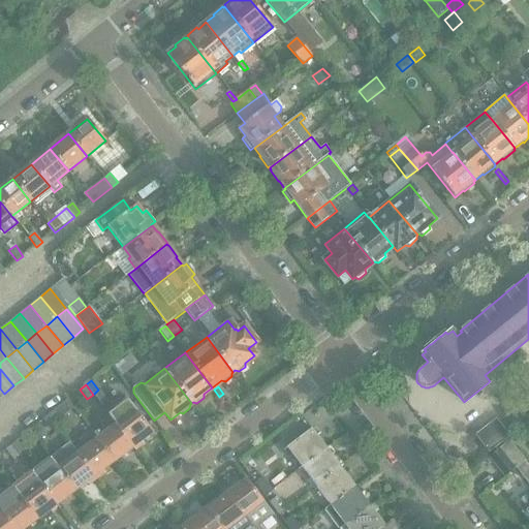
[(137,413),(138,413),(128,399),(107,414),(116,425),(132,447),(152,432),(137,413)]
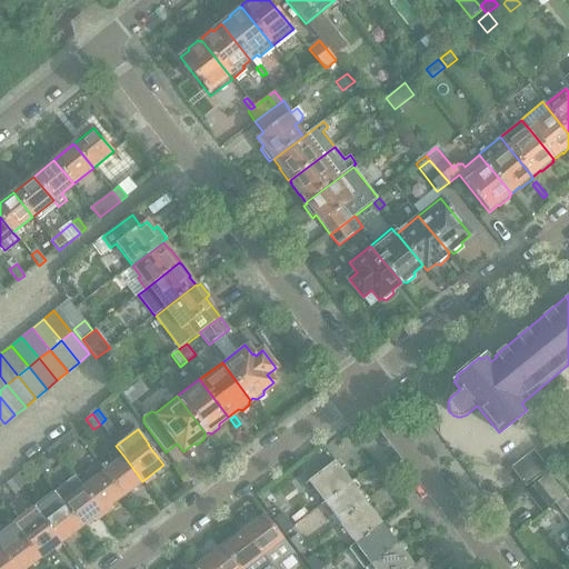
[(53,461),(60,457),(52,447),(46,451),(53,461)]
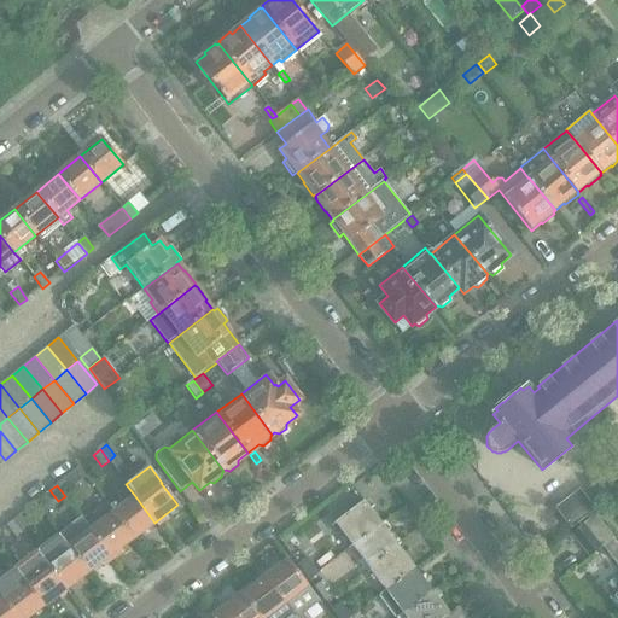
[(594,509),(578,490),(554,508),(570,529),(594,509)]
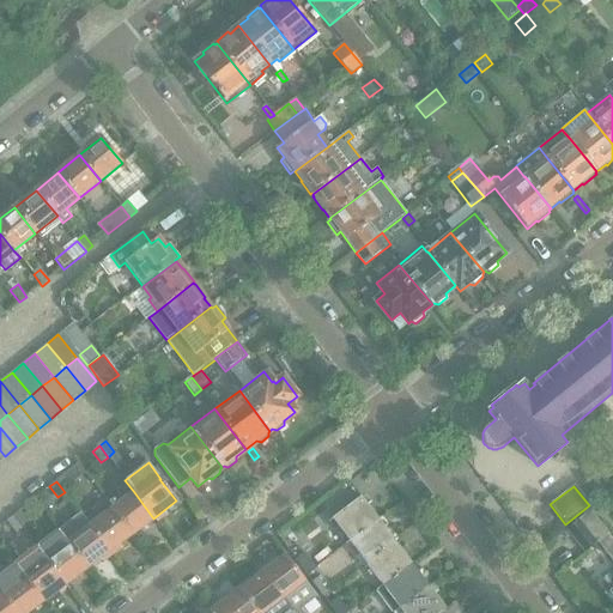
[(132,535),(153,519),(134,492),(111,509),(132,535)]
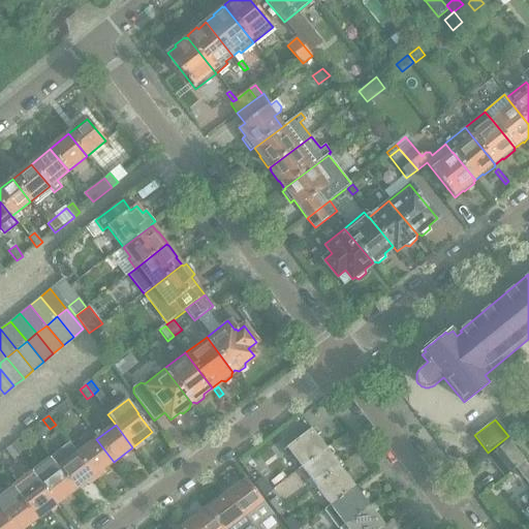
[(301,467),(325,448),(310,429),(286,447),(301,467)]
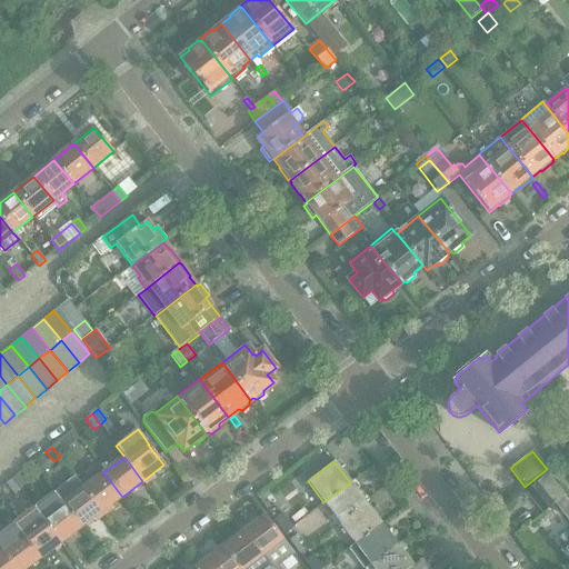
[(122,497),(103,472),(98,465),(86,473),(88,476),(79,482),(101,512),(122,497)]
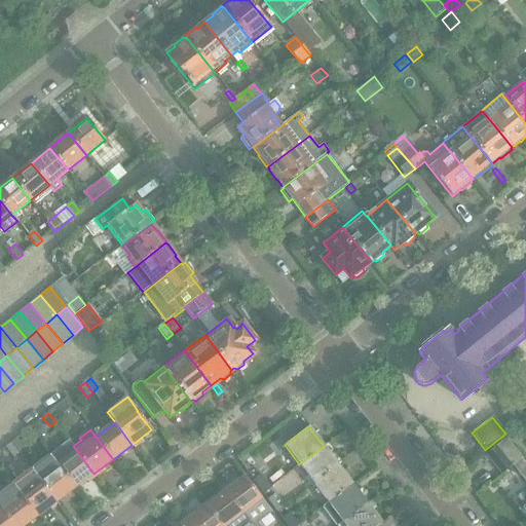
[(19,453),(24,449),(16,439),(11,443),(19,453)]
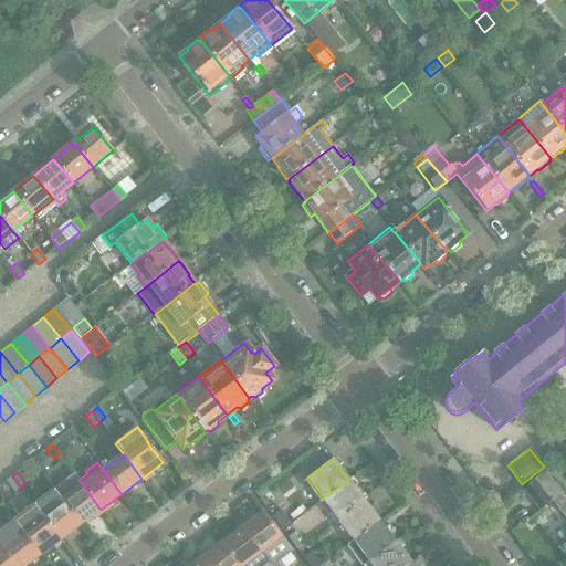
[(524,489),(531,498),(552,482),(545,472),(524,489)]
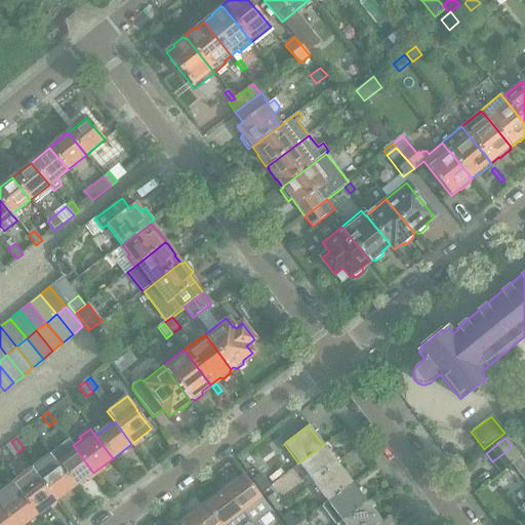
[(93,473),(73,445),(69,440),(50,453),(52,455),(51,455),(57,465),(75,487),(93,473)]
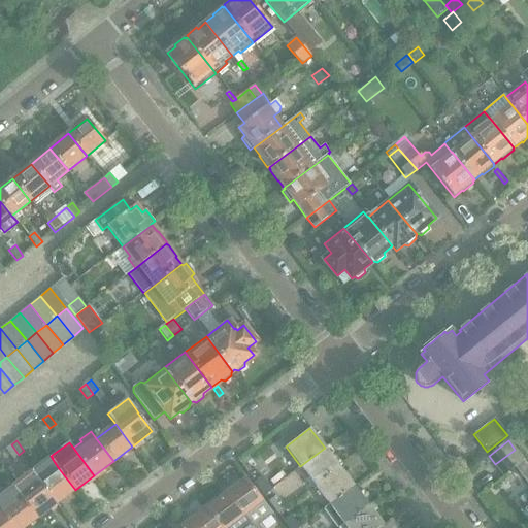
[(12,459),(19,455),(11,444),(5,449),(12,459)]
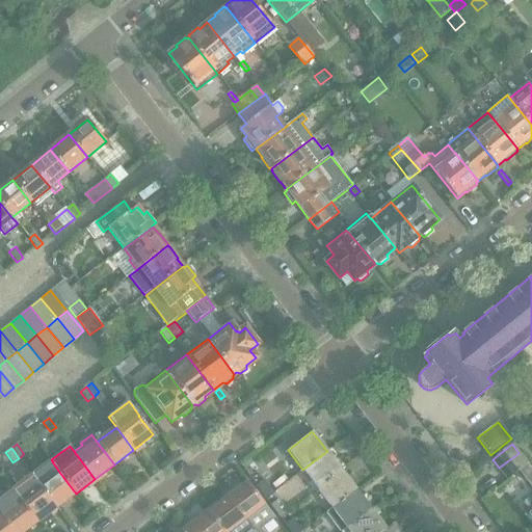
[(317,488),(342,470),(327,451),(302,470),(317,488)]
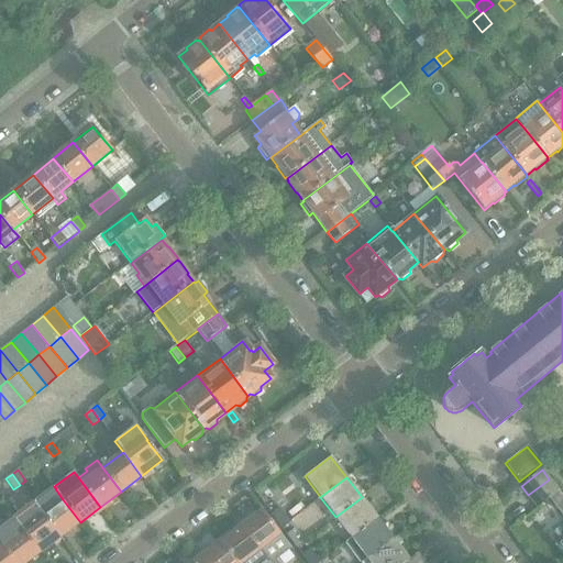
[(550,481),(529,496),(538,507),(550,498),(559,492),(555,487),(550,481)]
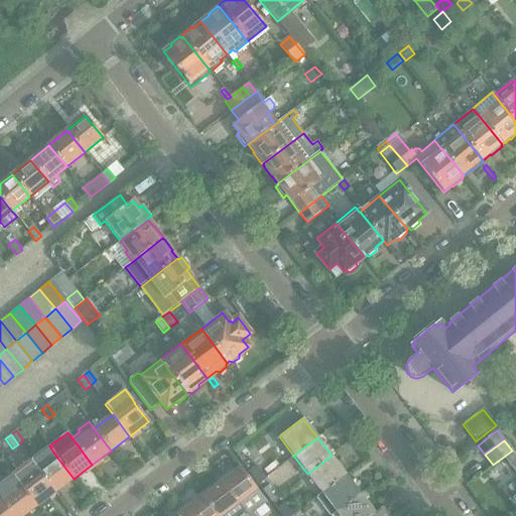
[(74,479),(56,457),(50,447),(31,462),(37,471),(54,493),(74,479)]
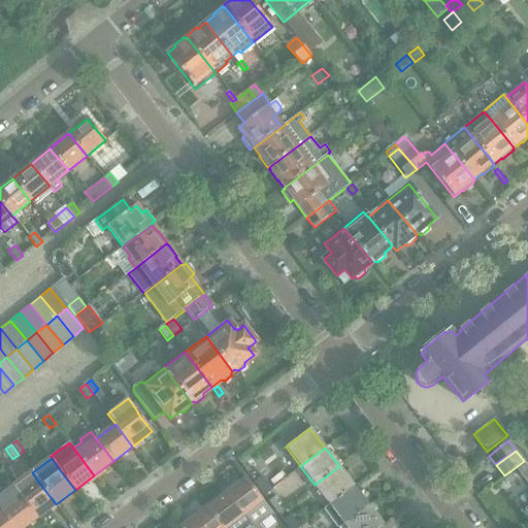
[(527,466),(524,461),(516,467),(527,483),(527,488),(527,489),(527,501),(524,505),(527,510),(527,466)]
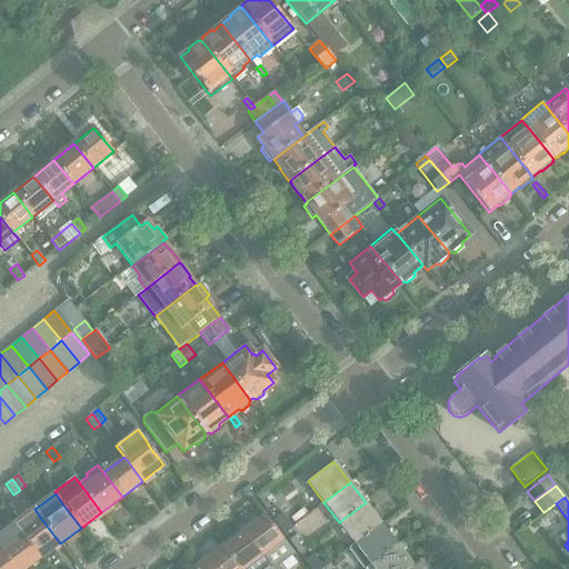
[(355,543),(381,523),(366,502),(339,522),(355,543)]
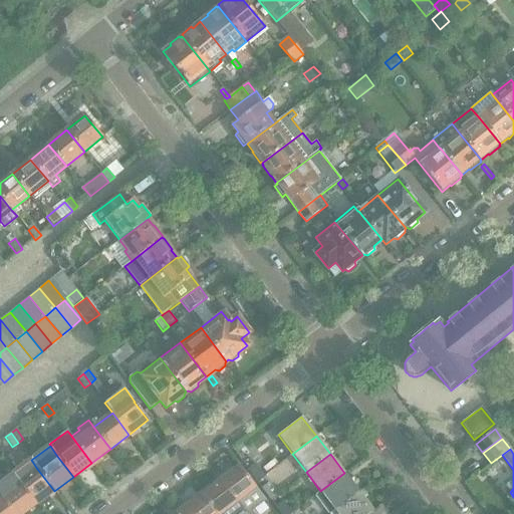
[(54,491),(37,469),(31,460),(13,474),(19,482),(36,505),(54,491)]
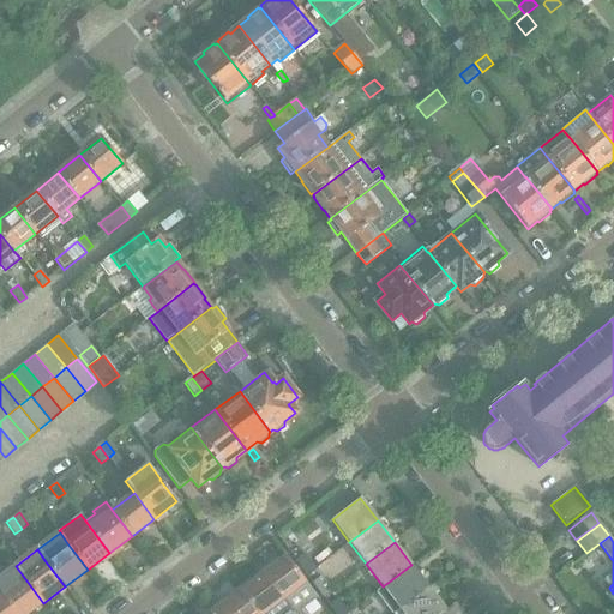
[(304,553),(295,559),(296,561),(306,575),(314,567),(304,553)]
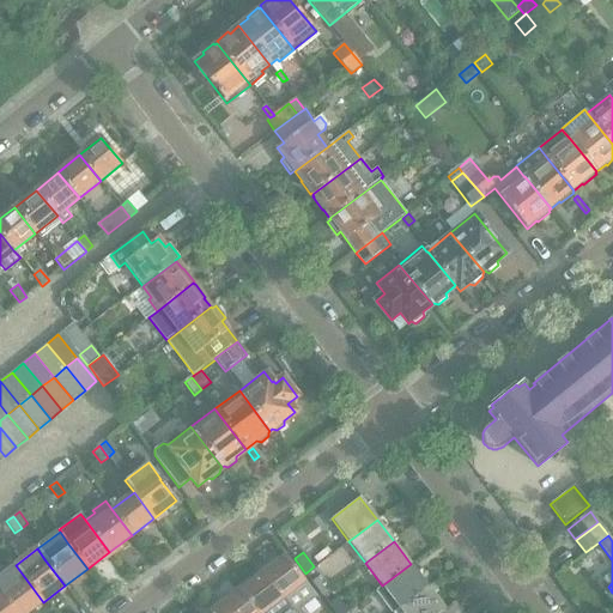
[(316,596),(304,581),(284,554),(261,571),(292,612),(307,612),(303,606),(316,596)]
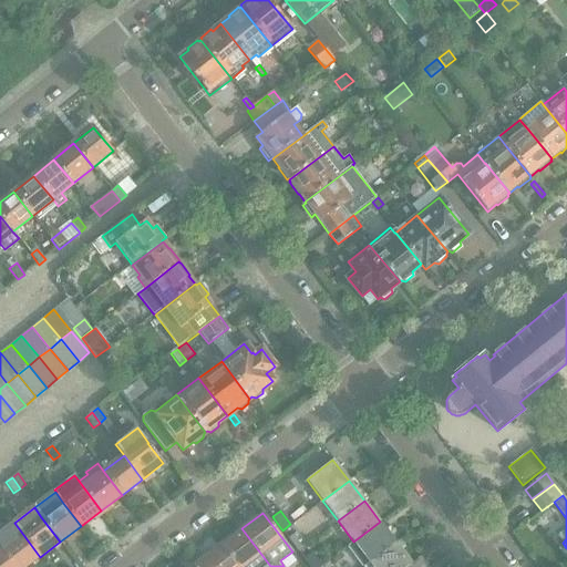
[(363,566),(395,543),(380,522),(353,542),(348,546),(363,566)]
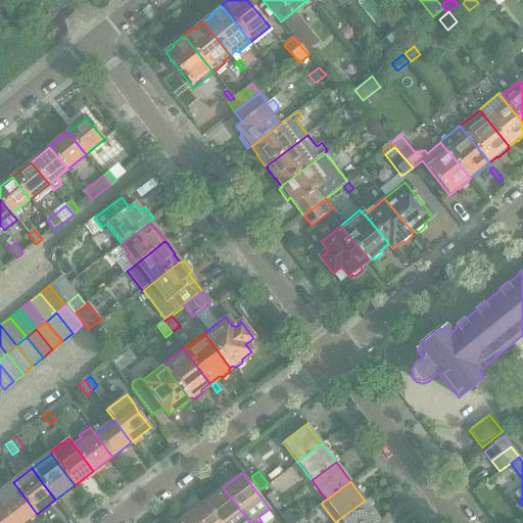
[(249,522),(223,487),(203,502),(220,522),(249,522)]
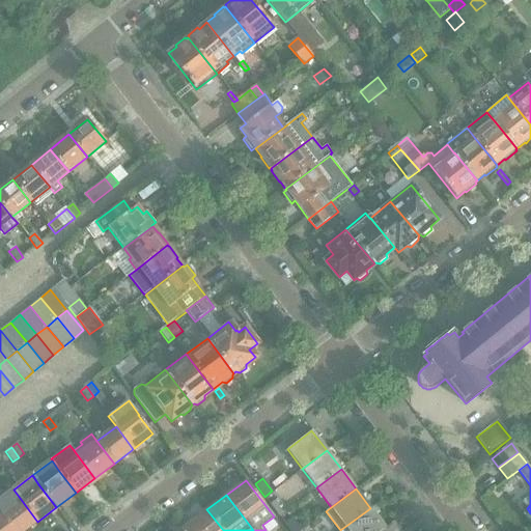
[(14,530),(24,530),(37,522),(20,498),(0,513),(14,530)]
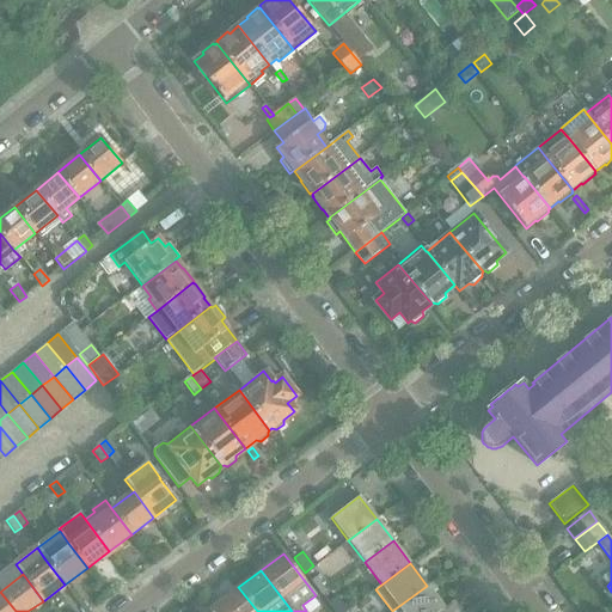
[(322,594),(331,587),(322,574),(312,581),(322,594)]
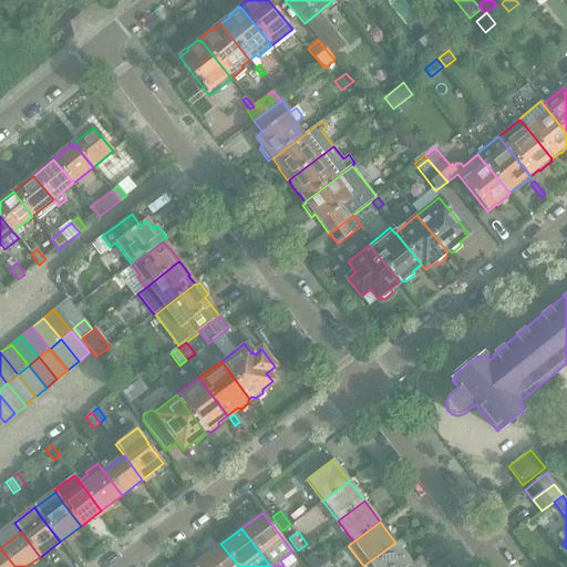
[(409,566),(408,566),(411,563),(395,543),(363,566),(409,566)]
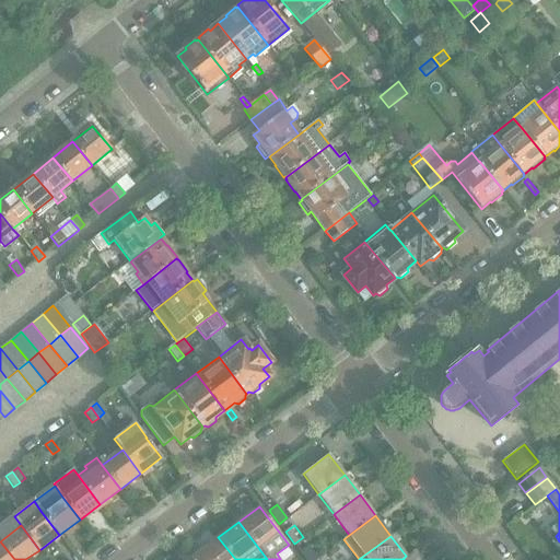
[(203,559),(235,559),(218,537),(198,552),(203,559)]
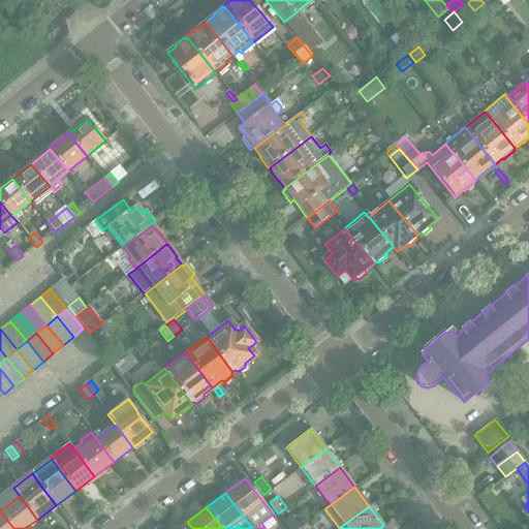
[(0,528),(13,528),(0,511),(0,510),(0,528)]
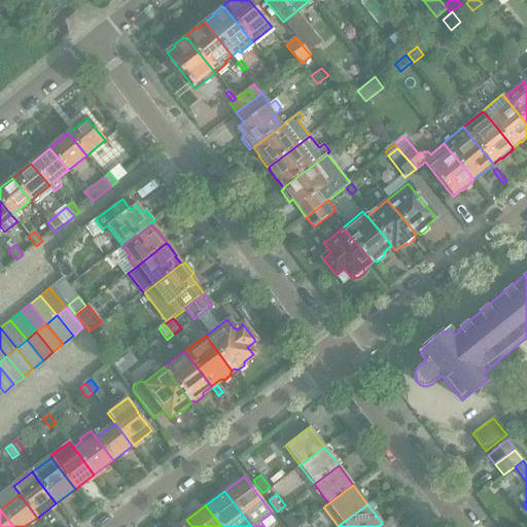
[(288,526),(296,526),(300,525),(290,513),(283,519),(288,526)]
